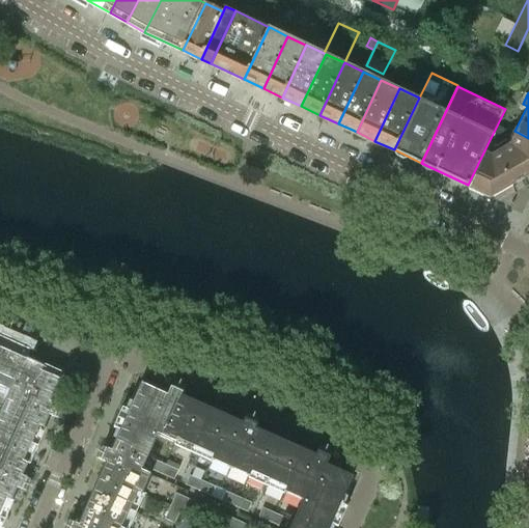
[(528,138),(514,131),(507,145),(490,153),(484,150),(468,185),(491,195),(528,172),(528,138)]
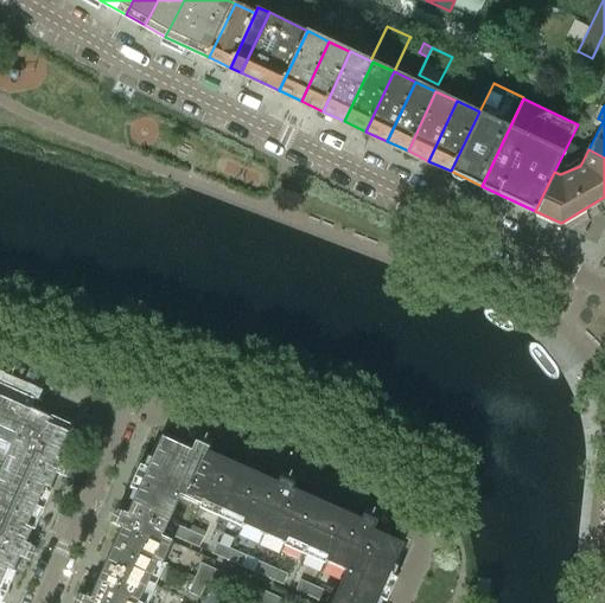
[(139,225),(129,225),(129,235),(139,235),(139,225)]
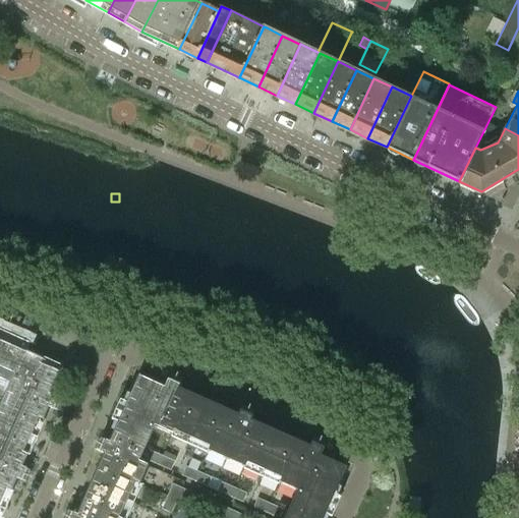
[(0,358),(12,332),(0,326),(0,358)]
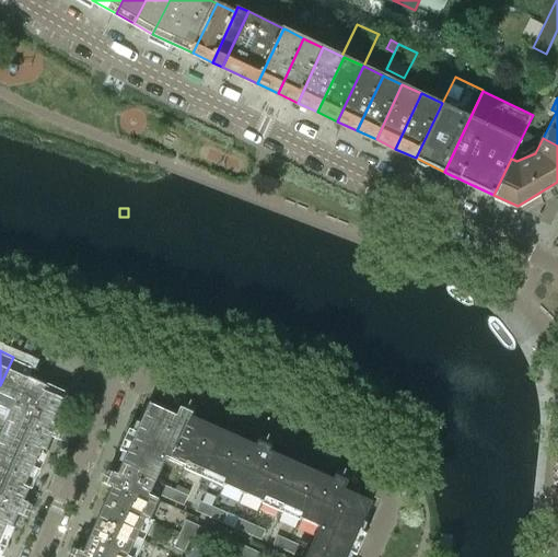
[(33,366),(19,359),(13,357),(0,385),(0,404),(11,409),(27,374),(30,375),(33,366)]
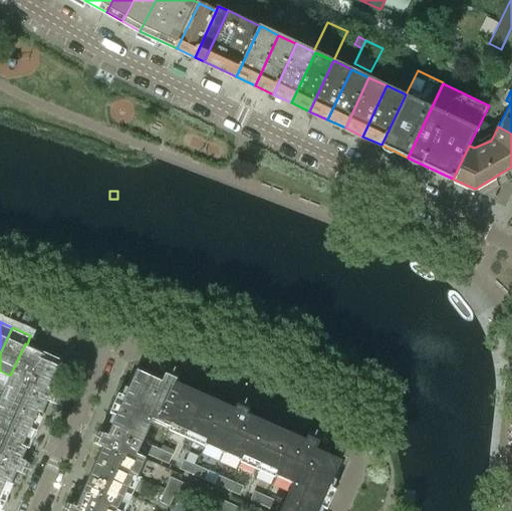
[(44,352),(27,344),(25,343),(10,375),(0,399),(0,411),(36,428),(49,399),(59,403),(64,392),(50,386),(60,364),(41,356),(44,352)]
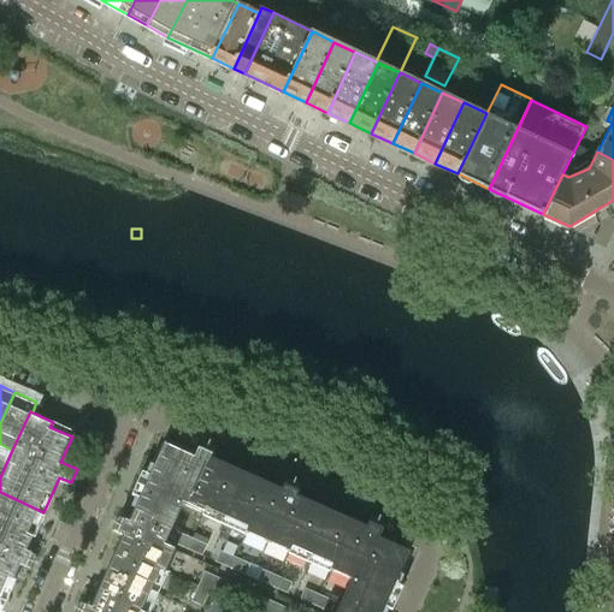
[(188,439),(183,449),(165,440),(146,485),(184,501),(226,521),(248,471),(211,456),(217,444),(204,438),(201,444),(188,439)]
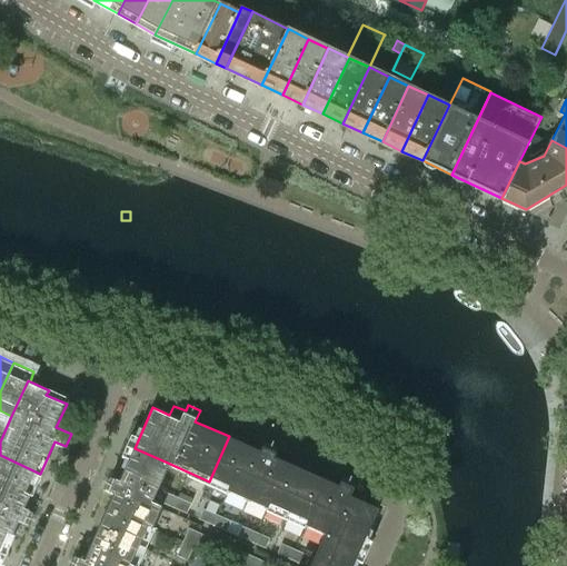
[(262,450),(238,439),(229,436),(209,482),(287,516),(308,470),(274,456),(279,445),(267,440),(262,450)]
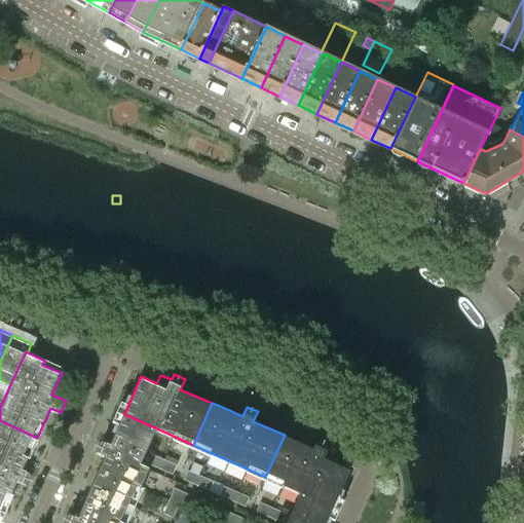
[(124,414),(118,427),(111,444),(101,440),(97,451),(106,455),(92,486),(135,505),(151,468),(142,463),(144,458),(157,428),(124,414)]
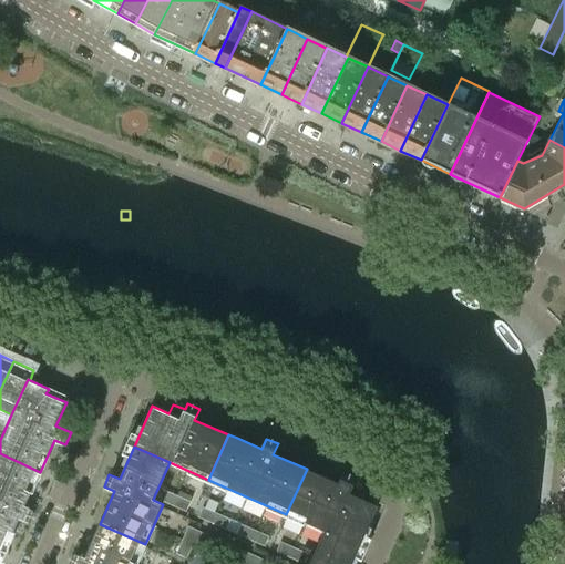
[(0,453),(0,547),(6,551),(20,518),(31,522),(36,511),(26,505),(40,472),(0,453)]
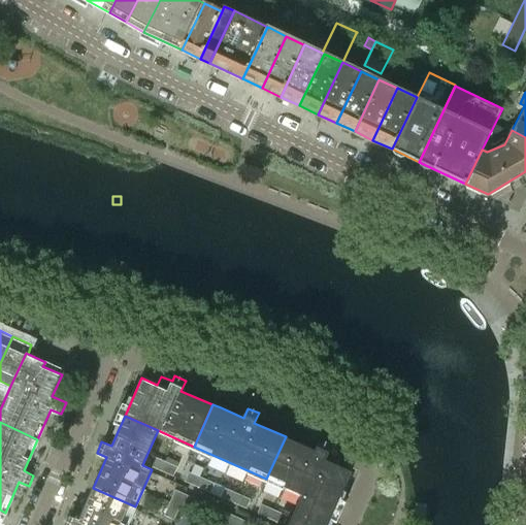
[(316,450),(291,439),(286,436),(266,479),(302,494),(334,510),(352,471),(336,464),(339,455),(329,451),(331,445),(320,440),(316,450)]
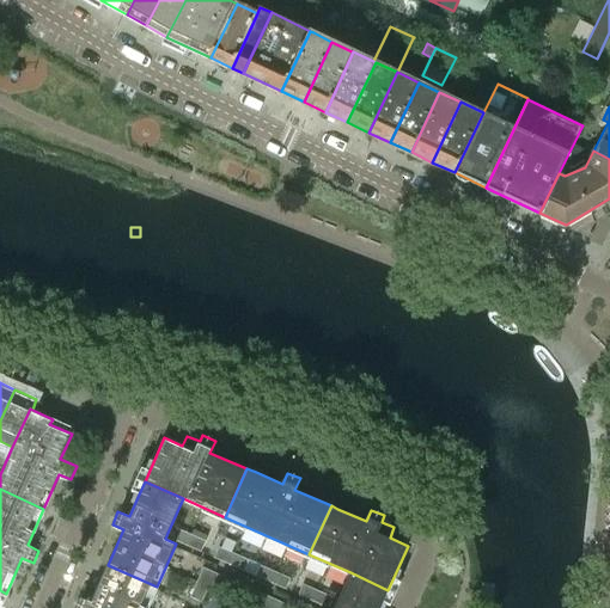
[(178,526),(174,536),(188,542),(193,532),(178,526)]
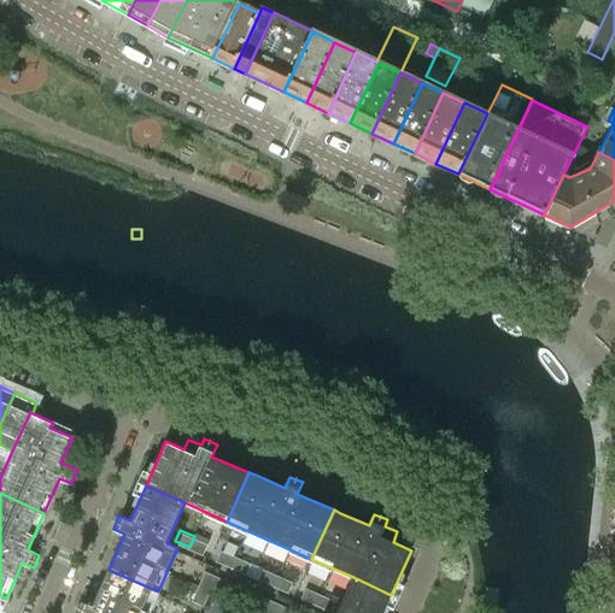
[(209,543),(194,536),(189,547),(204,553),(209,543)]
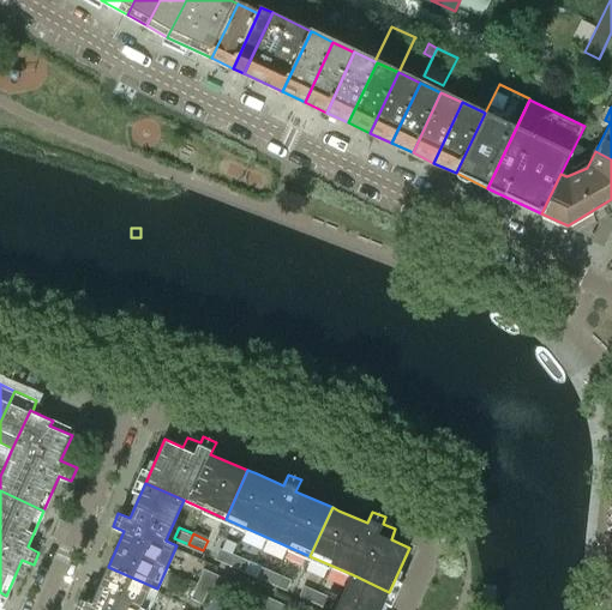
[(221,547),(216,557),(232,563),(235,553),(221,547)]
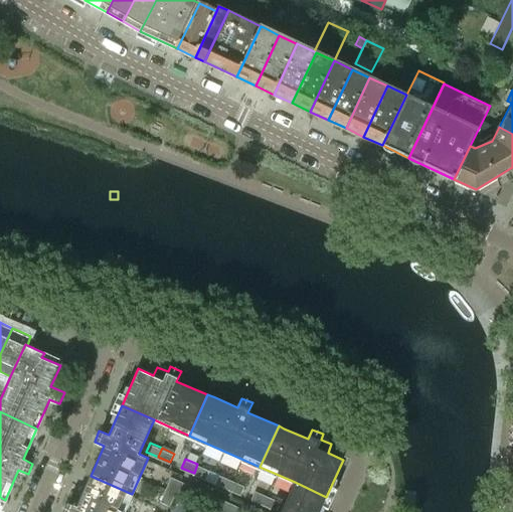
[(210,470),(197,464),(194,473),(206,478),(210,470)]
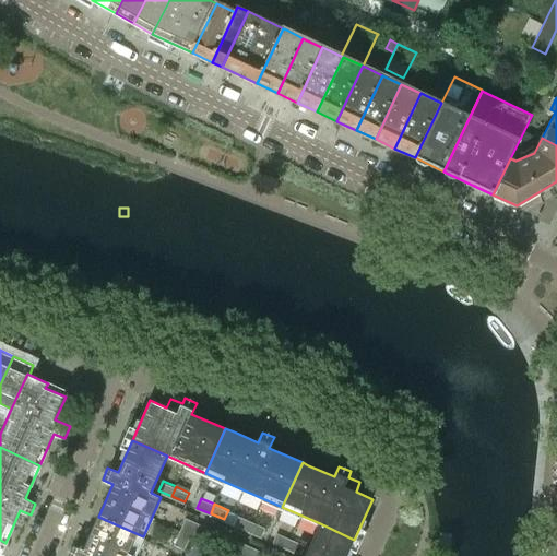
[(239,515),(235,524),(248,530),(252,521),(239,515)]
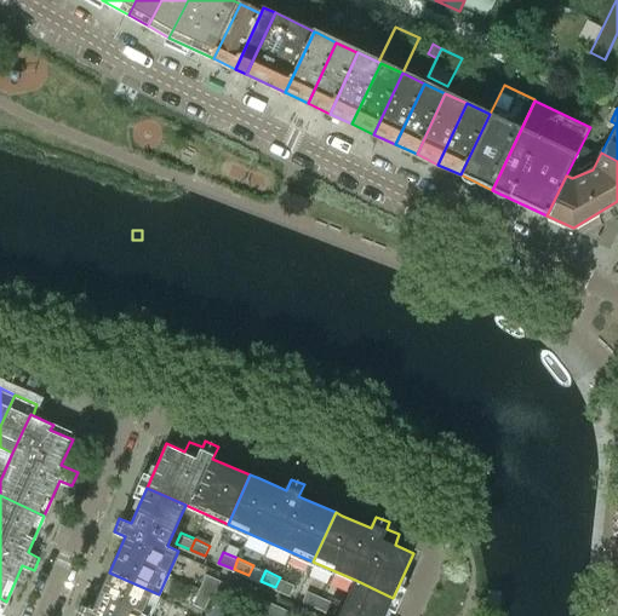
[(148,615),(159,594),(109,573),(92,609),(81,604),(75,615),(148,615)]
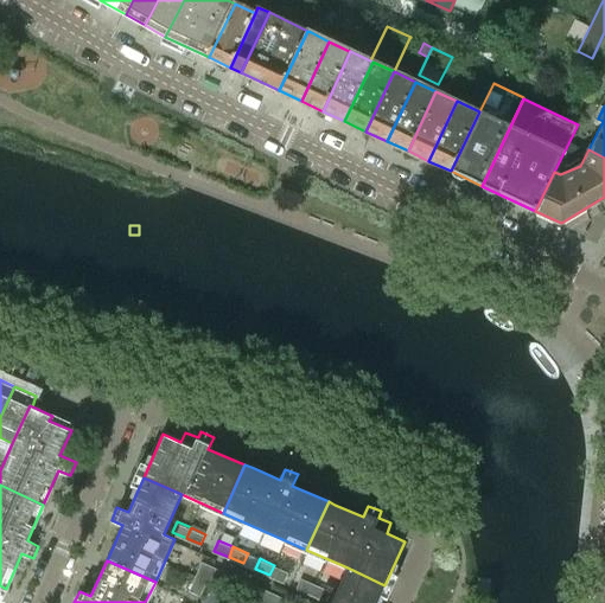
[(203,560),(197,575),(208,579),(230,589),(236,575),(224,570),(203,560)]
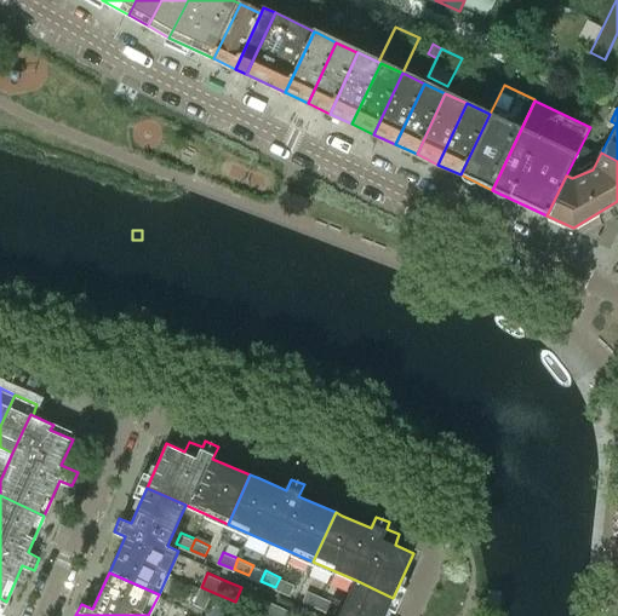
[(296,583),(280,577),(275,587),(291,594),(296,583)]
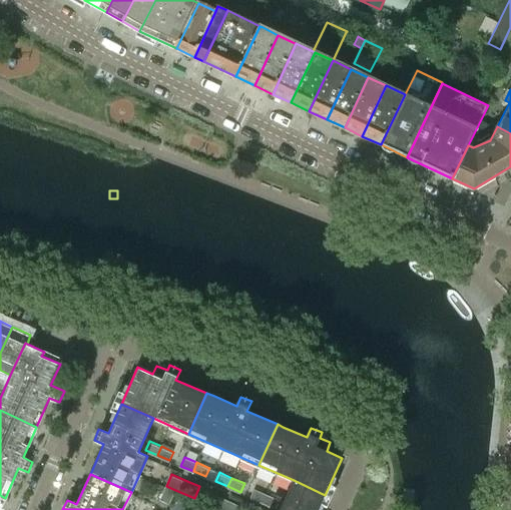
[(294,480),(281,509),(280,509),(270,509),(318,509),(325,495),(294,480)]
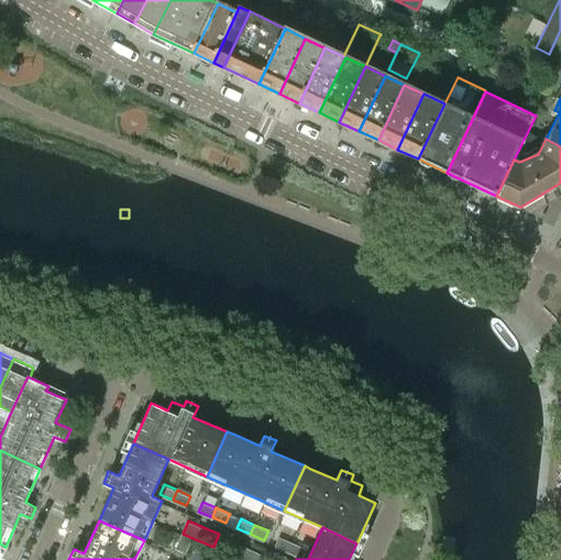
[(187,551),(193,538),(183,534),(176,547),(187,551)]
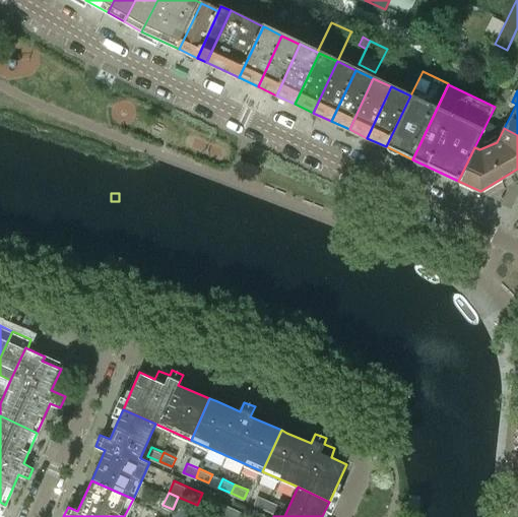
[(258,495),(254,503),(266,509),(270,500),(258,495)]
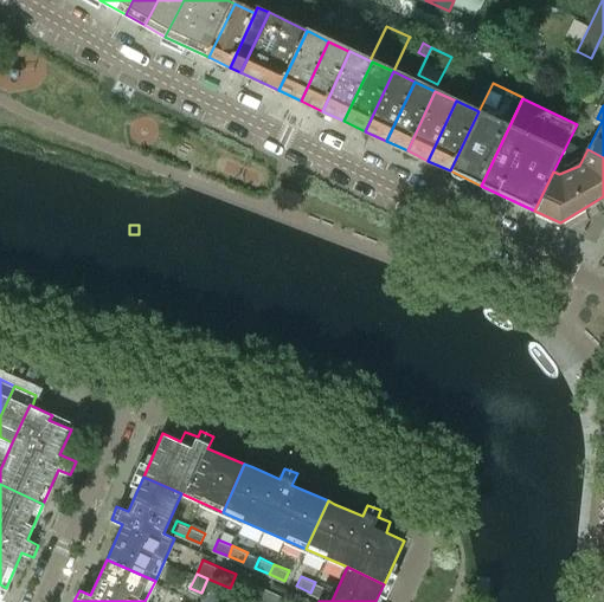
[(278,601),(282,595),(250,581),(244,595),(259,601),(278,601)]
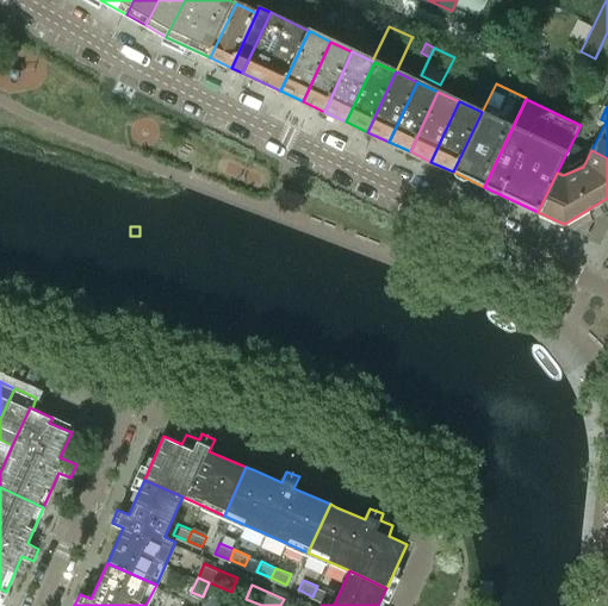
[(333,592),(317,586),(312,597),(328,603),(333,592)]
